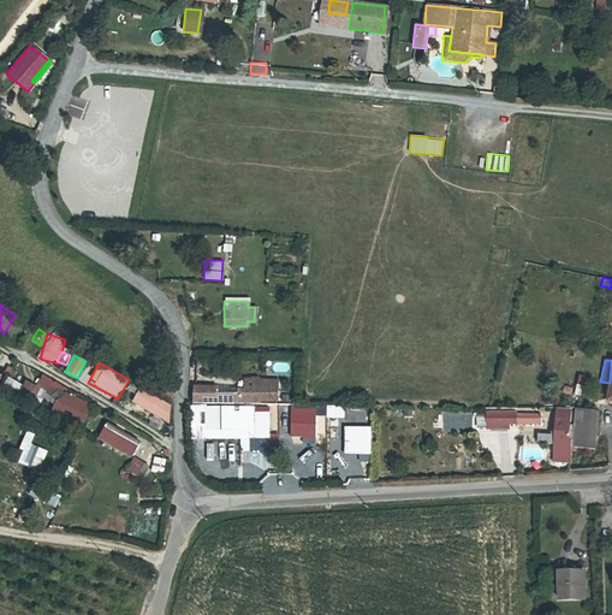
[(570,397),(574,379),(565,377),(560,396),(570,397)]
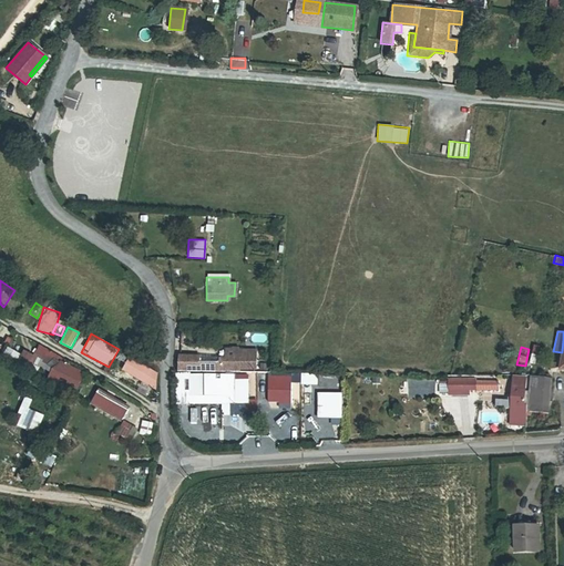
[(177,356),(177,370),(237,371),(237,368),(254,368),(254,349),(243,349),(243,350),(236,350),(236,349),(224,348),(224,357),(177,356)]
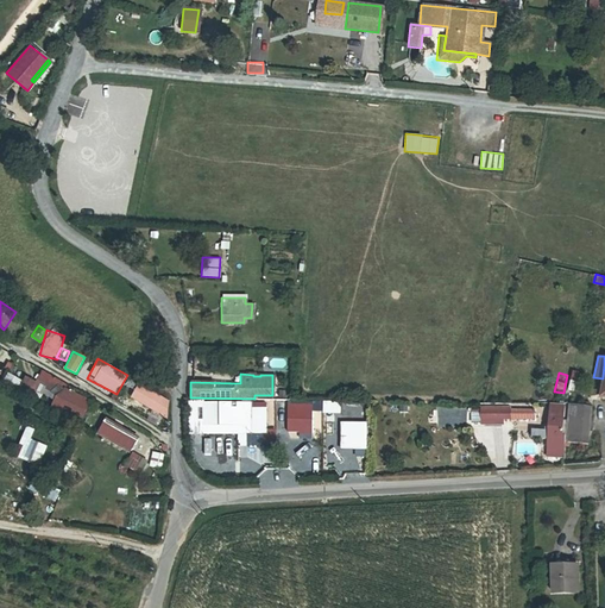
[(35,381),(24,375),(14,393),(25,399),(35,381)]
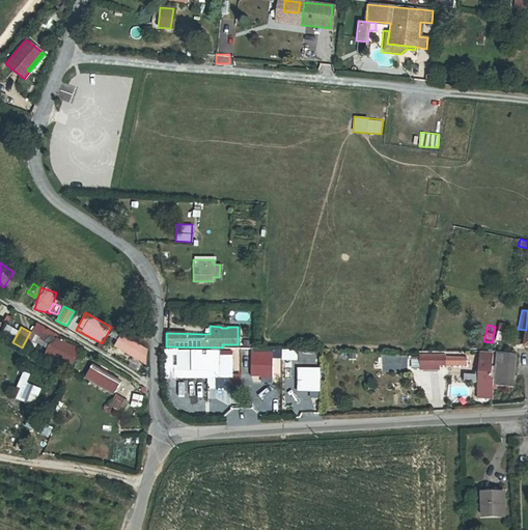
[(108,340),(117,343),(120,334),(111,330),(108,340)]
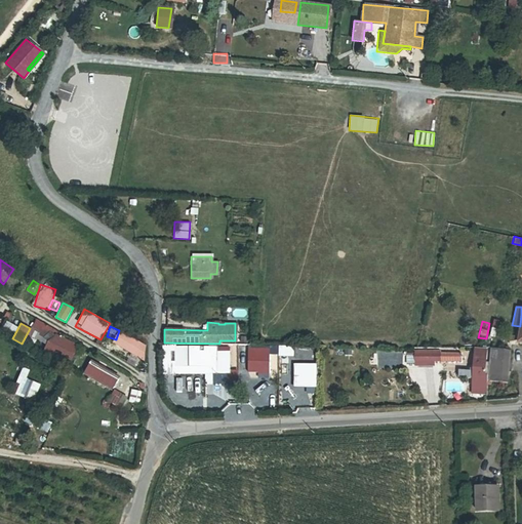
[(432,338),(434,329),(425,327),(423,335),(432,338)]
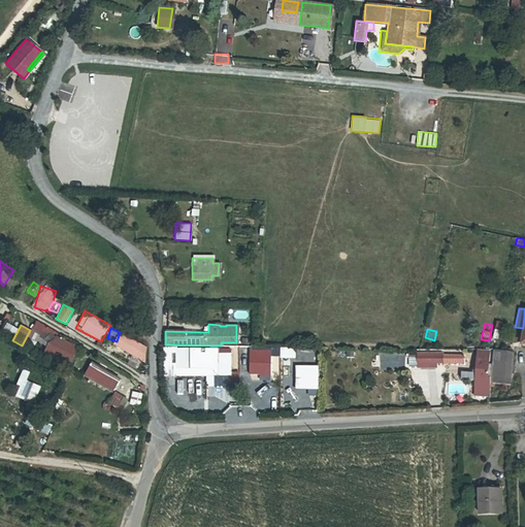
[(132,342),(129,359),(138,361),(141,343),(132,342)]
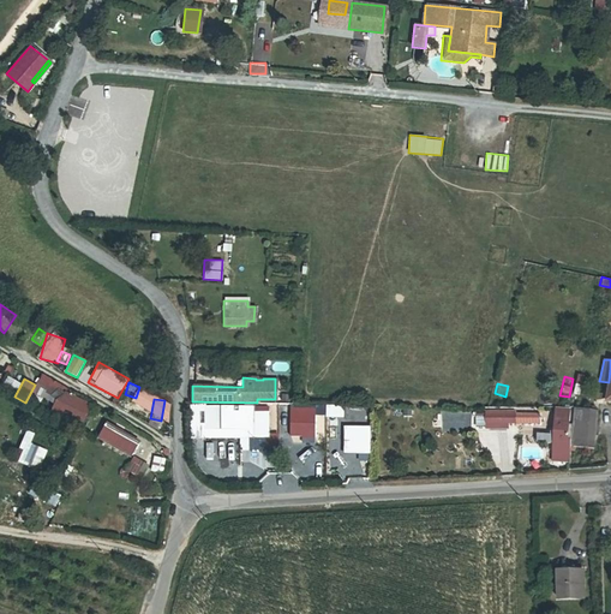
[(54,400),(47,415),(77,429),(84,415),(54,400)]
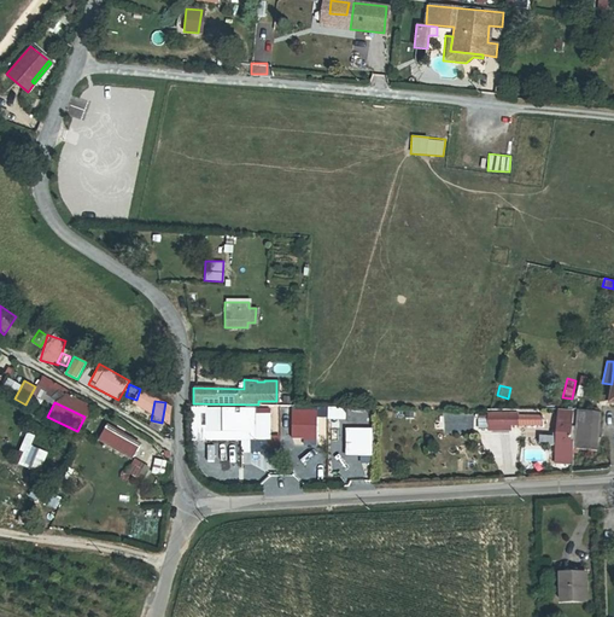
[(205,430),(209,430),(232,430),(252,430),(252,438),(267,438),(267,408),(205,408),(205,430)]
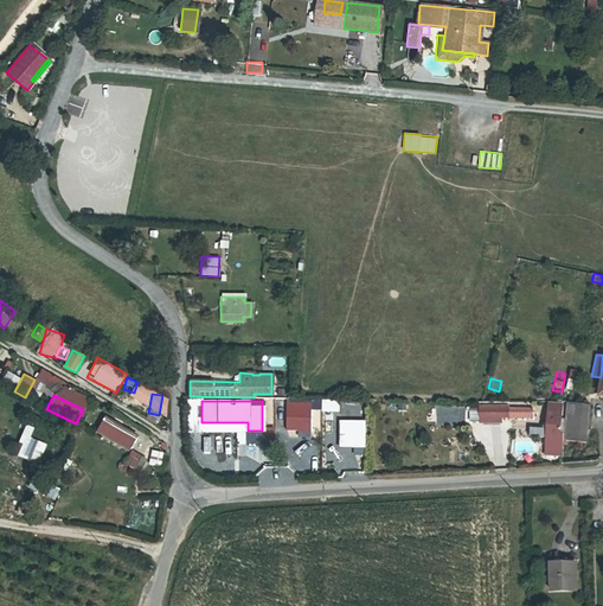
[(562,432),(563,418),(559,418),(560,402),(546,401),(543,453),(560,454),(560,439),(562,432)]
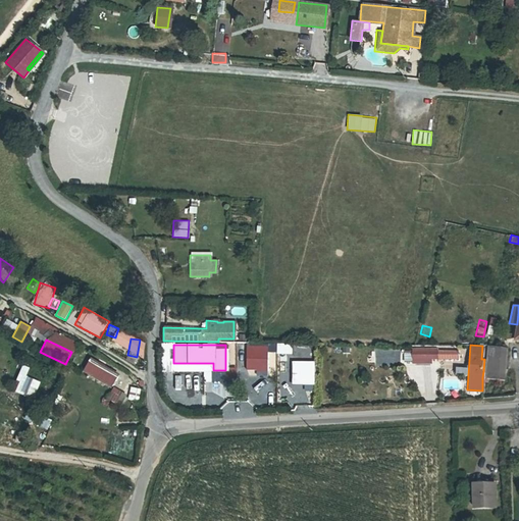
[(487,346),(484,372),(498,373),(503,373),(506,348),(487,346)]
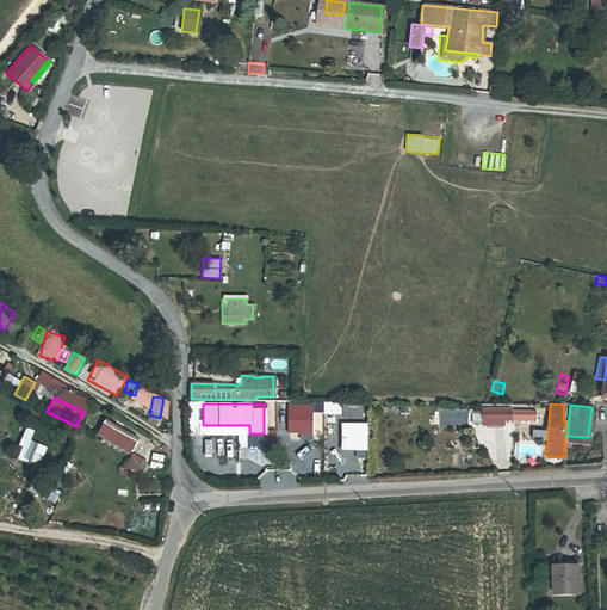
[(502,423),(502,419),(502,407),(479,407),(479,423),(502,423)]
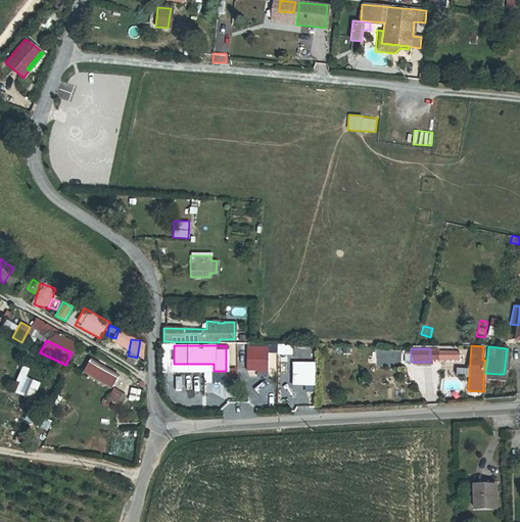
[(436,348),(430,348),(430,359),(457,359),(457,350),(436,350),(436,348)]
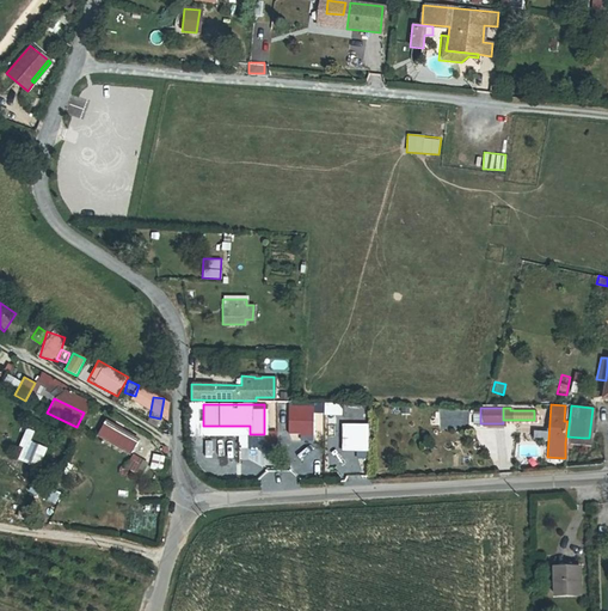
[(105,419),(96,435),(128,454),(137,438),(105,419)]
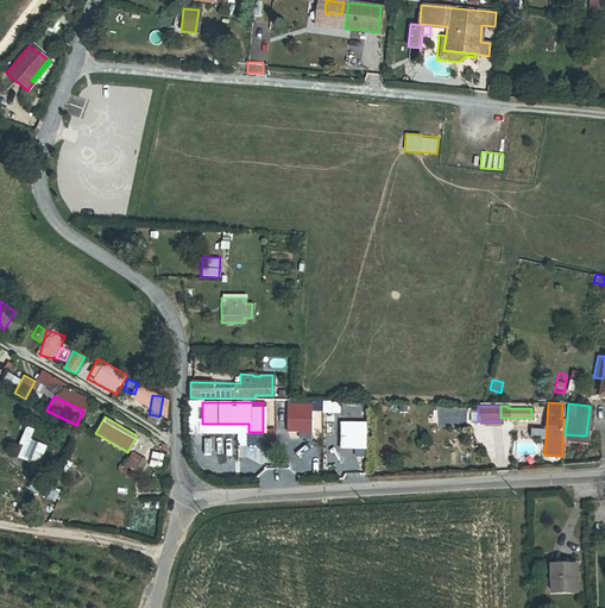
[(342,438),(346,438),(354,438),(364,438),(364,418),(342,419),(342,426),(342,438)]
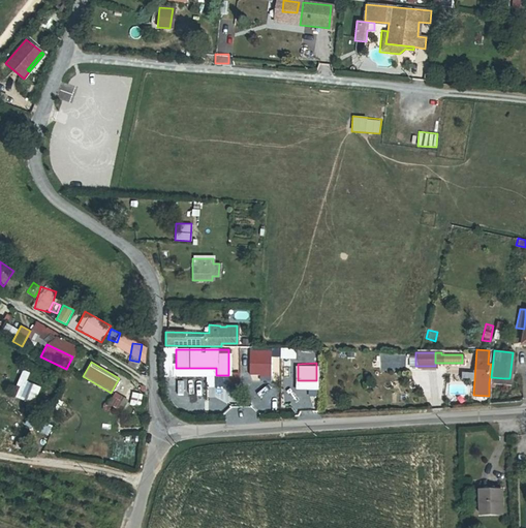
[(272,375),(272,364),(248,364),(248,372),(261,372),(261,375),(272,375)]
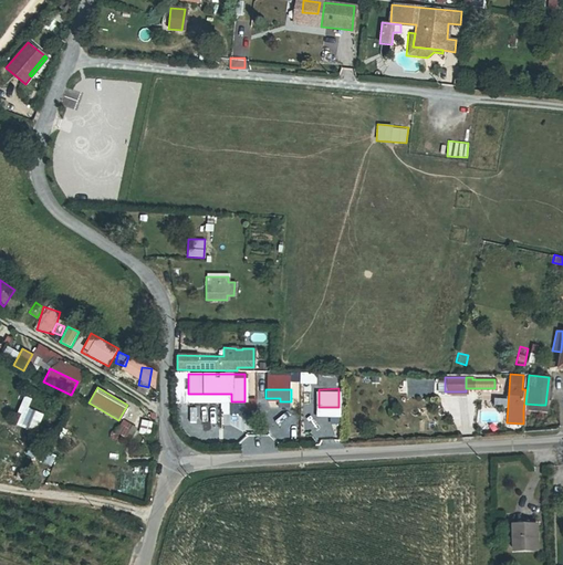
[(212,407),(212,394),(191,394),(191,407),(212,407)]
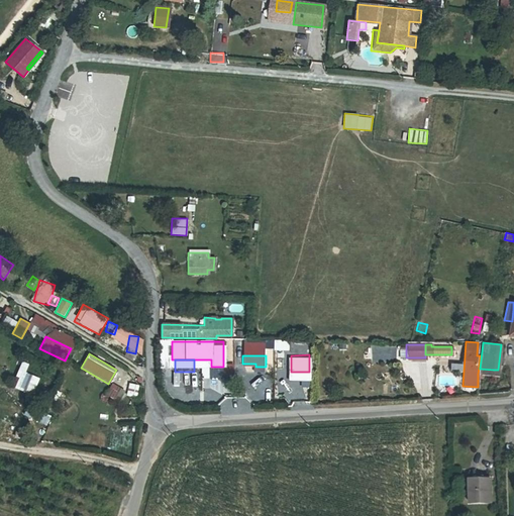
[(461,372),(461,364),(450,364),(449,371),(461,372)]
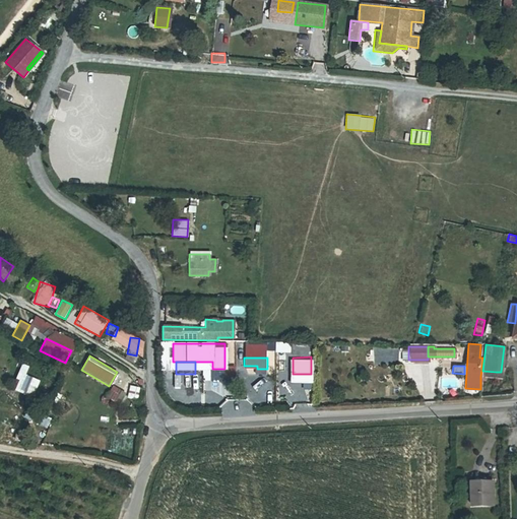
[(22,367),(13,388),(30,395),(40,375),(22,367)]
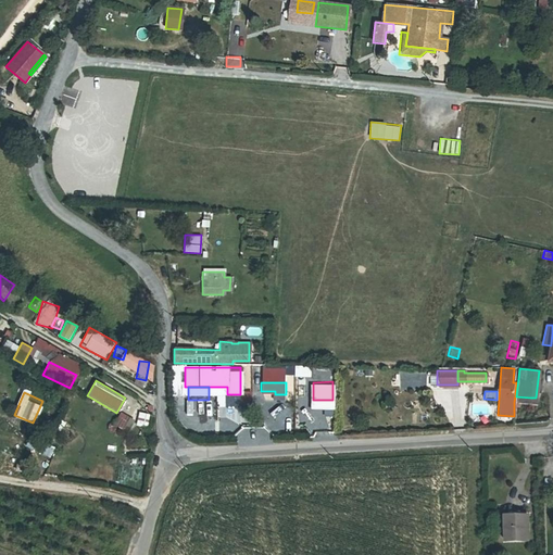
[(120,412),(114,424),(123,428),(129,416),(120,412)]
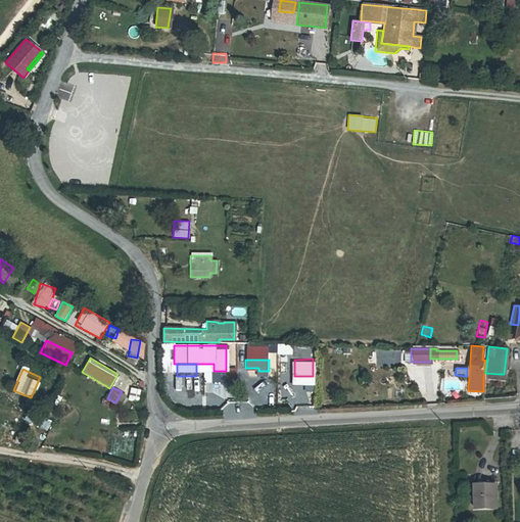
[(132,388),(130,399),(137,400),(139,390),(132,388)]
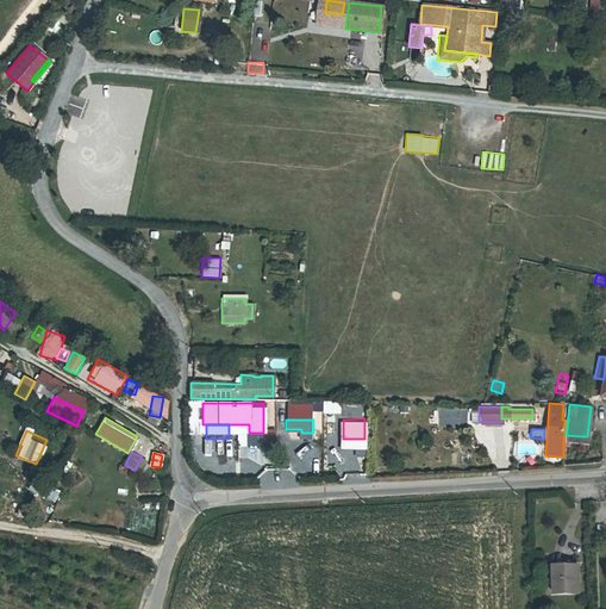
[(553,594),(576,592),(576,564),(568,565),(568,561),(562,561),(562,565),(551,565),(553,594)]
